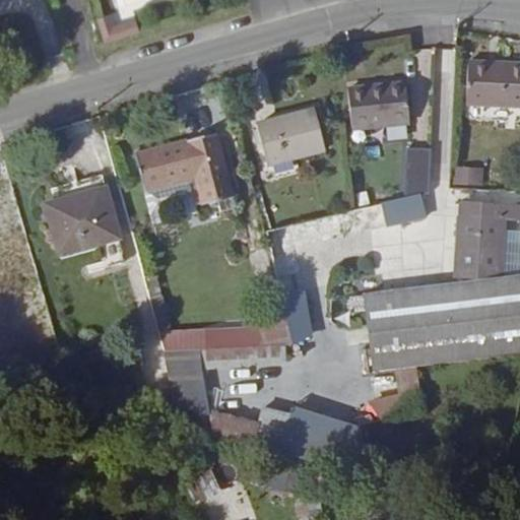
[(110,14),(100,17),(106,41),(139,30),(136,18),(113,25),(110,14)]
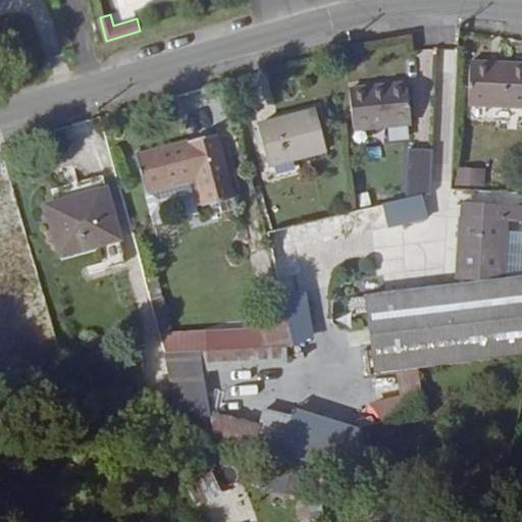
[(521,64),(469,63),(467,105),(521,107),(521,64)]
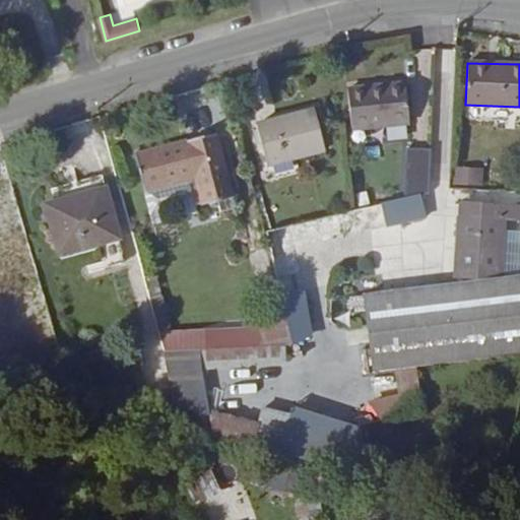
[(405,82),(347,88),(352,130),(409,123),(405,82)]
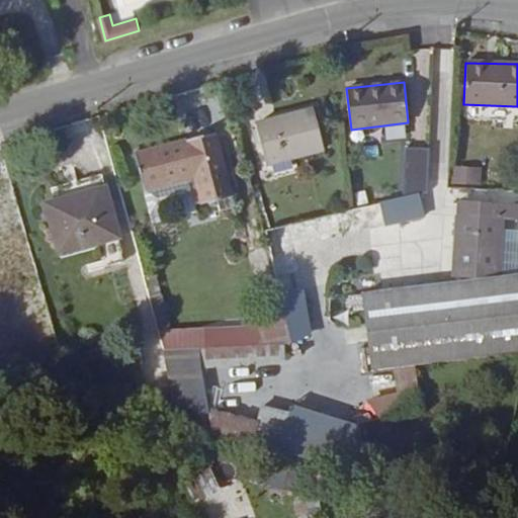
[(267,165),(325,150),(314,108),(256,124),(267,165)]
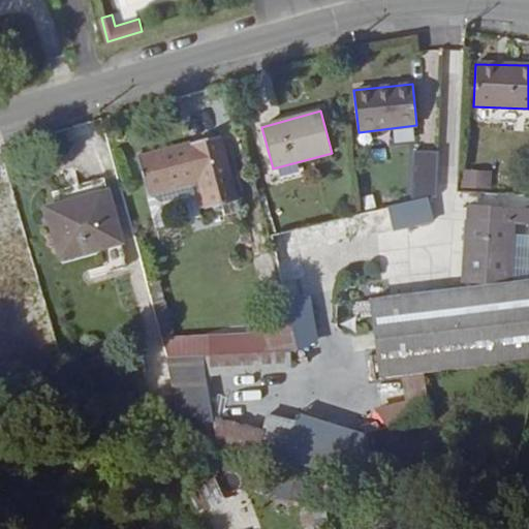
[(220,135),(138,156),(149,193),(198,180),(207,208),(221,205),(224,217),(241,212),(238,200),(220,135)]
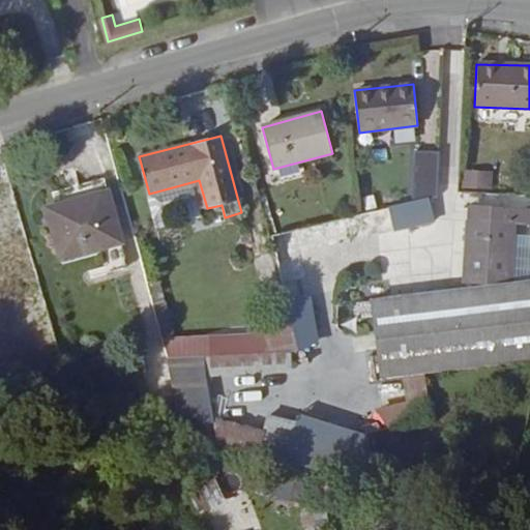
[(413,203),(430,199),(438,197),(439,155),(415,153),(413,203)]
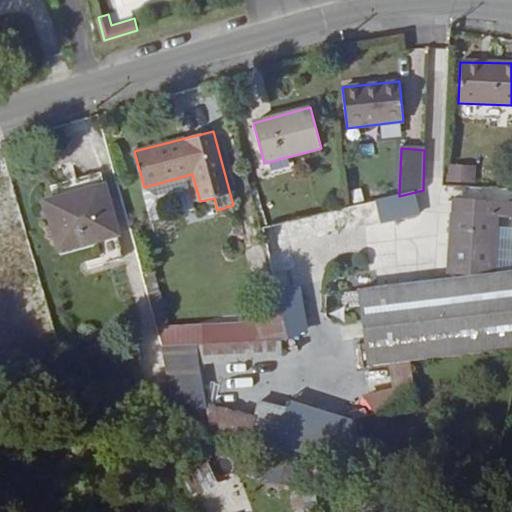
[(445,182),(475,184),(476,166),(446,164),(445,182)]
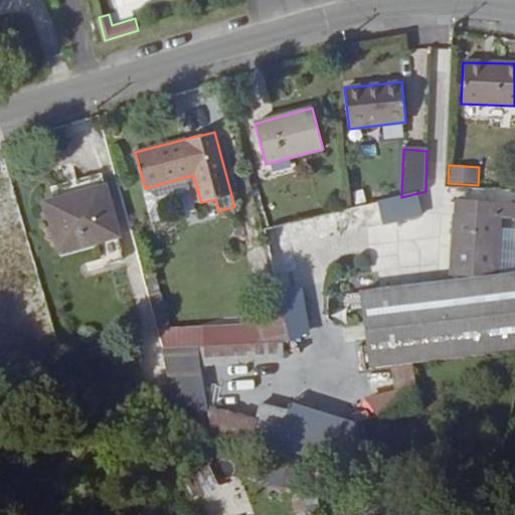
[(7,166),(0,167),(0,273),(35,263),(7,166)]
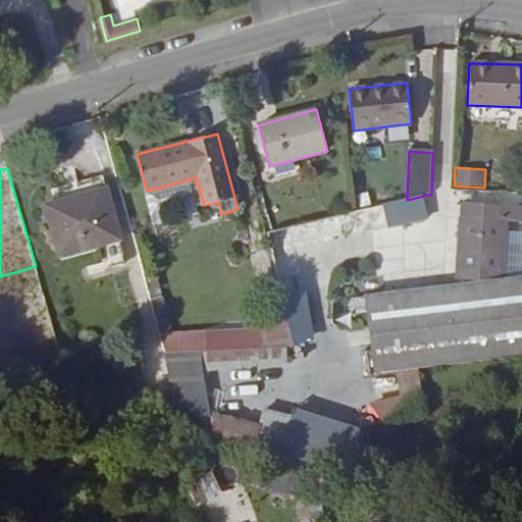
[(196,177),(147,191),(156,224),(206,213),(204,205),(196,177)]
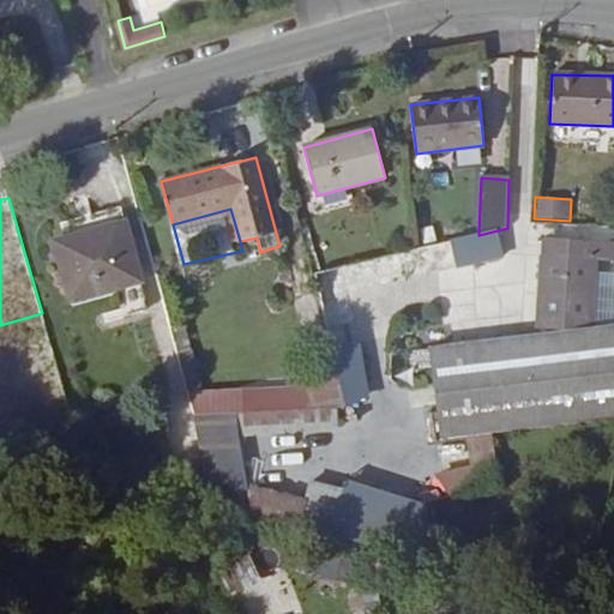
[(71,300),(140,281),(125,223),(55,242),(71,300)]
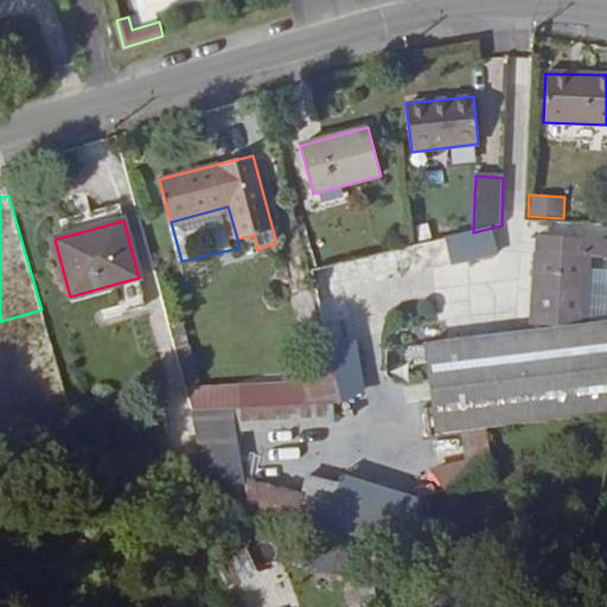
[(473,232),(406,248),(312,270),(317,295),(345,288),(498,253),(492,228),(473,232)]
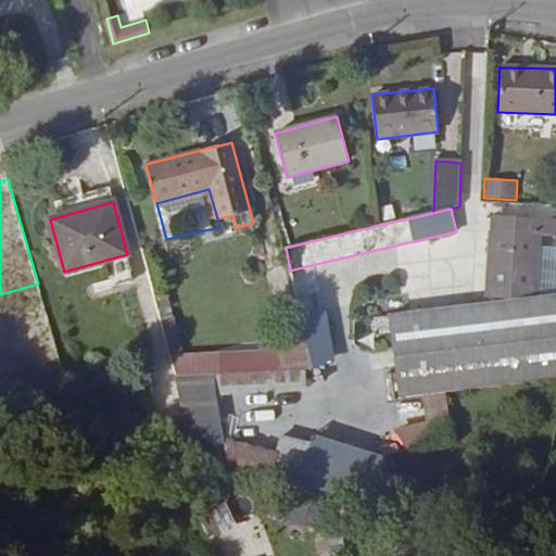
[(555,218),(492,214),(491,231),(488,297),(534,301),(538,234),(555,235),(555,218)]
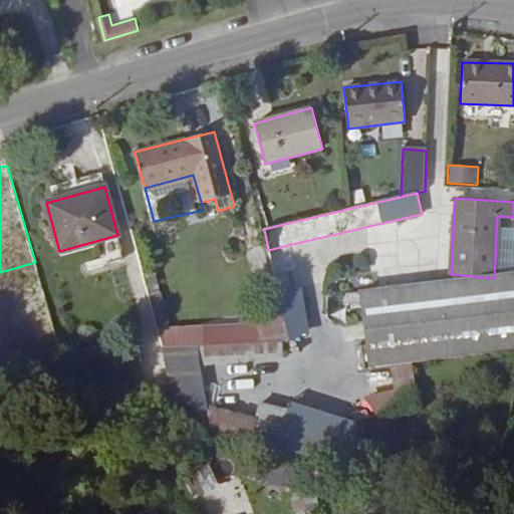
[(513,217),(497,216),(494,278),(513,278),(513,217)]
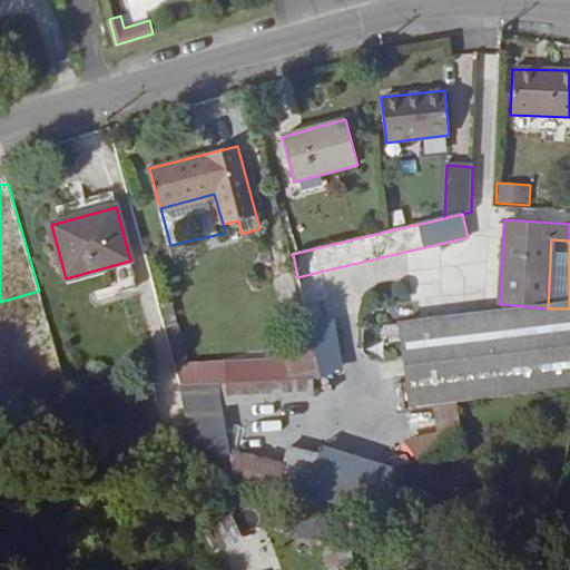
[(327,318),(335,317),(324,271),(297,277),(310,326),(323,374),(324,377),(336,392),(350,382),(341,371),(327,318)]
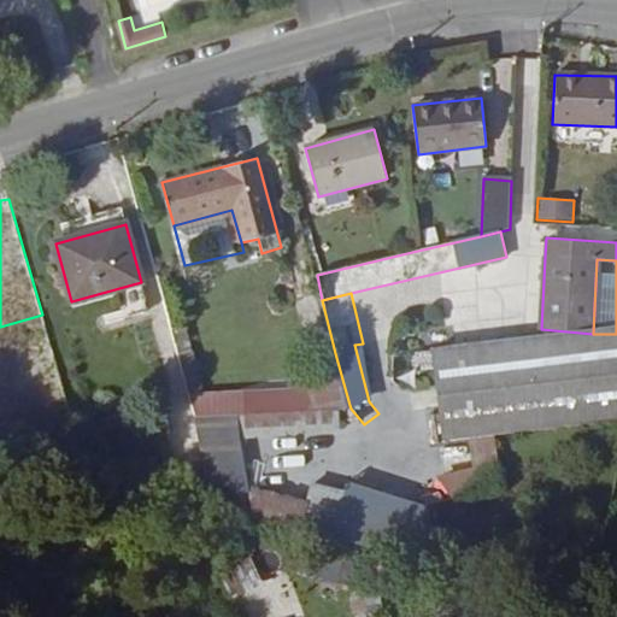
[(42,315),(0,327),(0,358),(9,388),(17,419),(68,405),(42,315)]
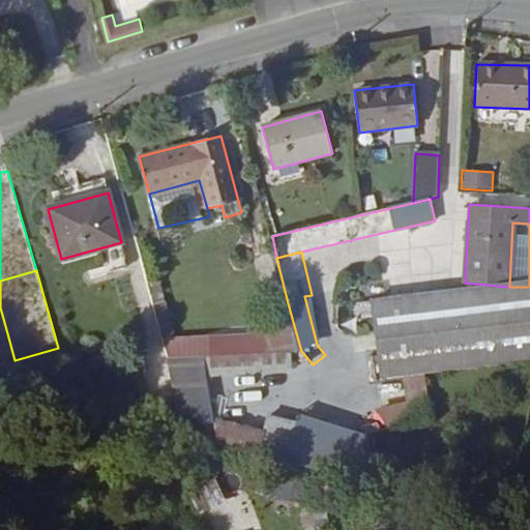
[(529,287),(374,305),(384,379),(403,376),(425,374),(529,361),(529,287)]
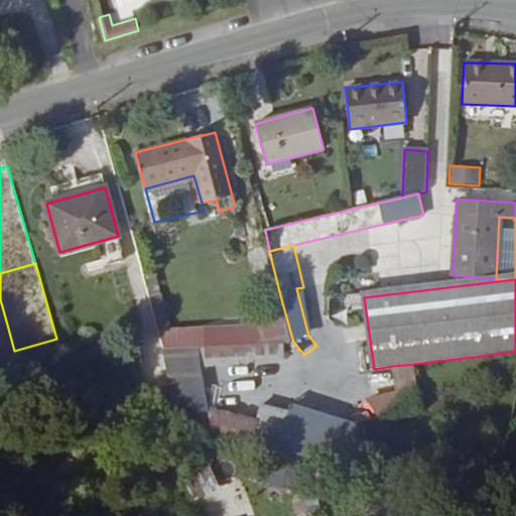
[(293,342),(292,339),(280,295),(257,302),(262,326),(266,344),(293,342)]
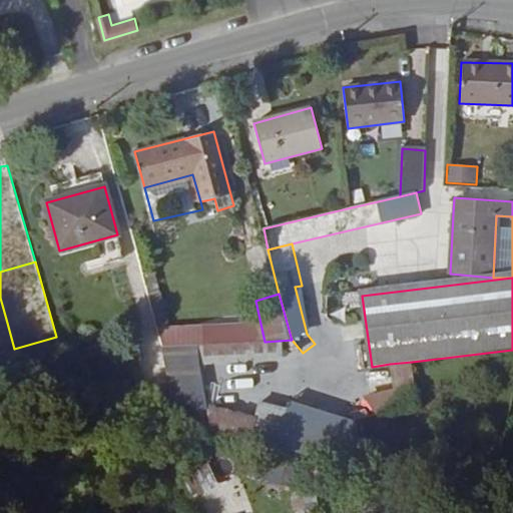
[(169,326),(156,327),(161,348),(197,346),(207,345),(204,328),(203,323),(169,326)]
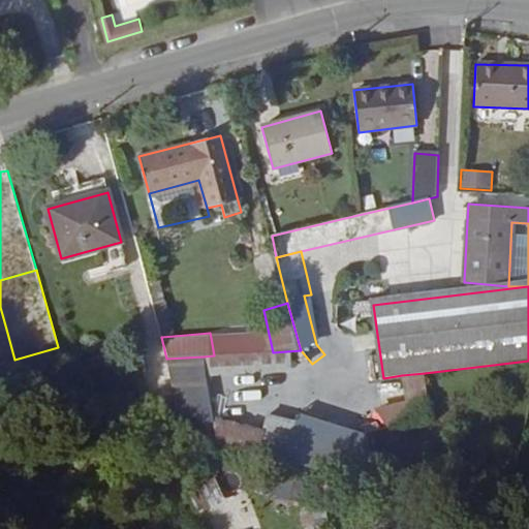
[(214,355),(273,352),(269,334),(211,338),(214,355)]
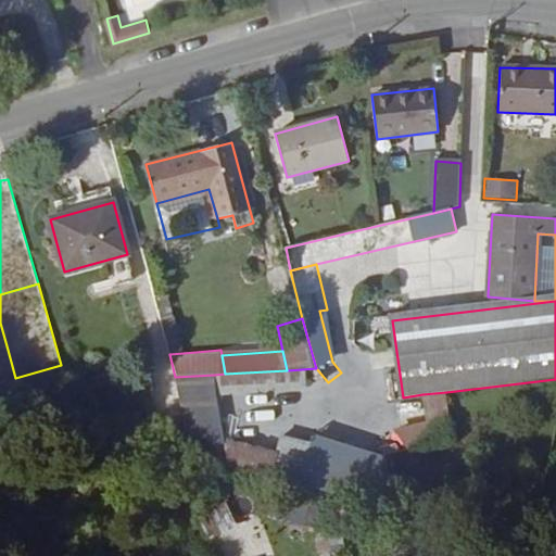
[(328,382),(316,368),(287,370),(225,374),(214,375),(215,395),(308,391),(328,382)]
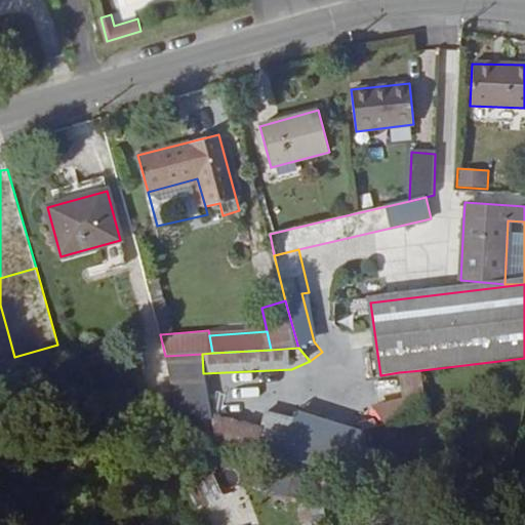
[(323,378),(364,432),(386,426),(372,406),(351,376),(346,378),(336,367),(323,378)]
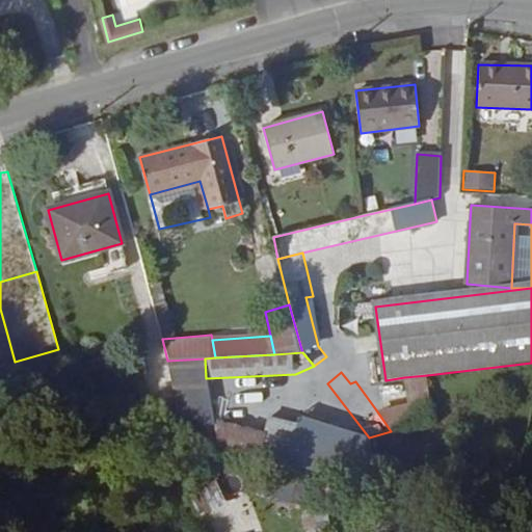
[(433,420),(427,375),(404,377),(407,403),(377,411),(391,431),(433,420)]
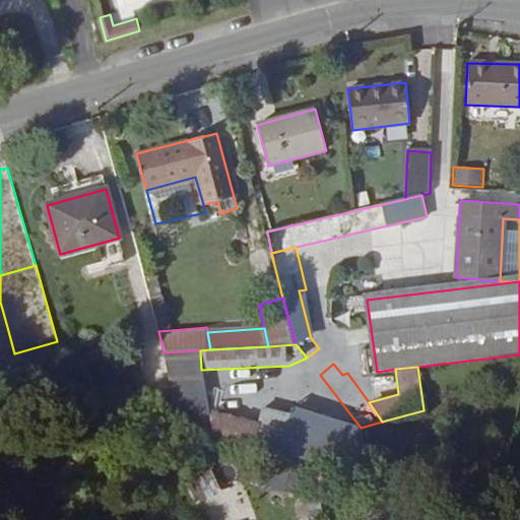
[(343,435),(345,435),(361,431),(360,428),(361,428),(320,375),(317,371),(305,382),(343,435)]
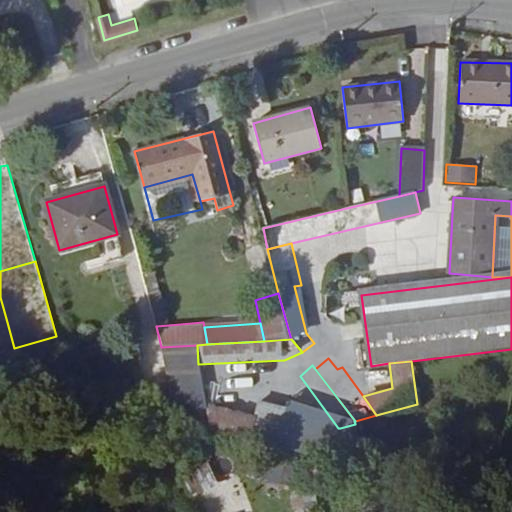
[(206,404),(211,427),(250,438),(256,416),(206,404)]
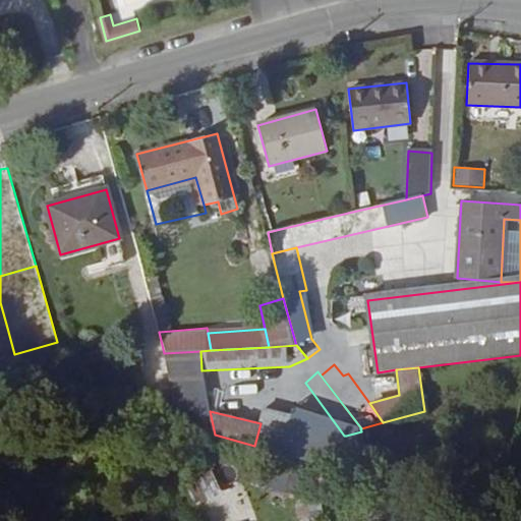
[(373,483),(361,431),(346,436),(344,436),(265,412),(261,423),(254,446),(373,483)]
